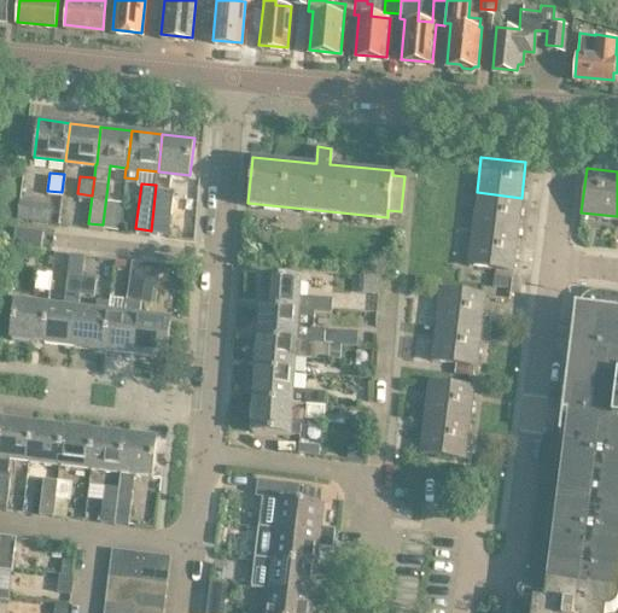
[(163,232),(169,187),(156,185),(151,231),(163,232)]
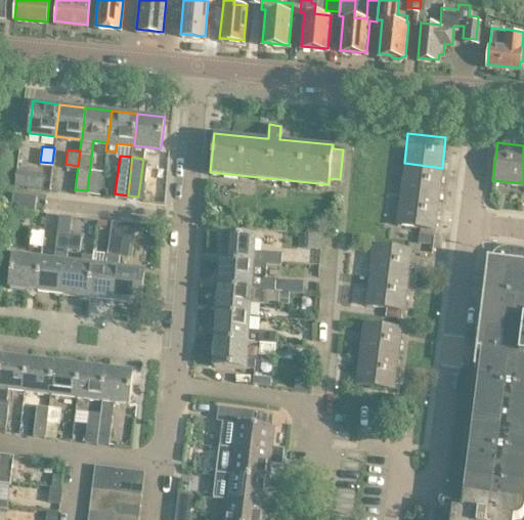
[(442,168),(404,163),(400,192),(439,197),(442,168)]
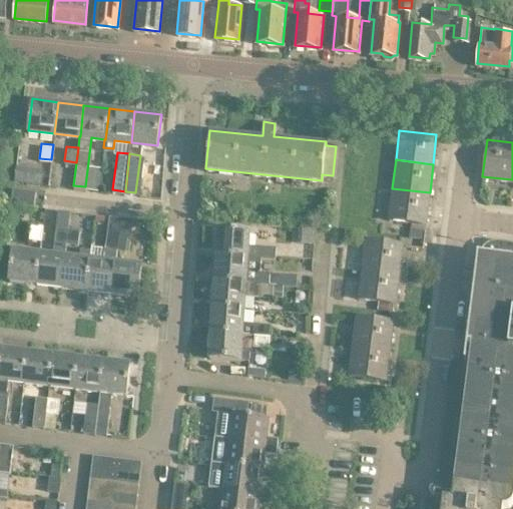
[(12,187),(10,202),(33,205),(34,190),(12,187)]
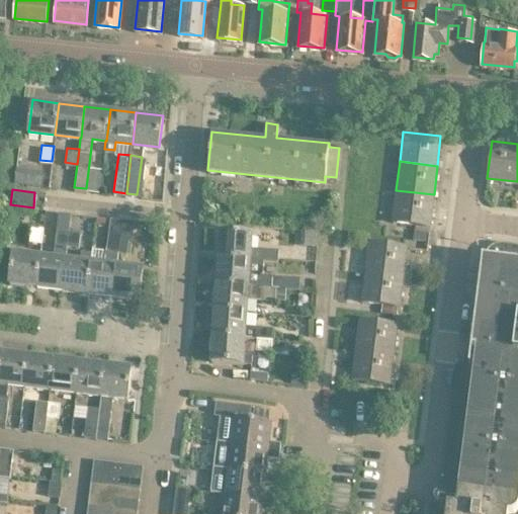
[(434,194),(396,190),(393,220),(430,225),(434,194)]
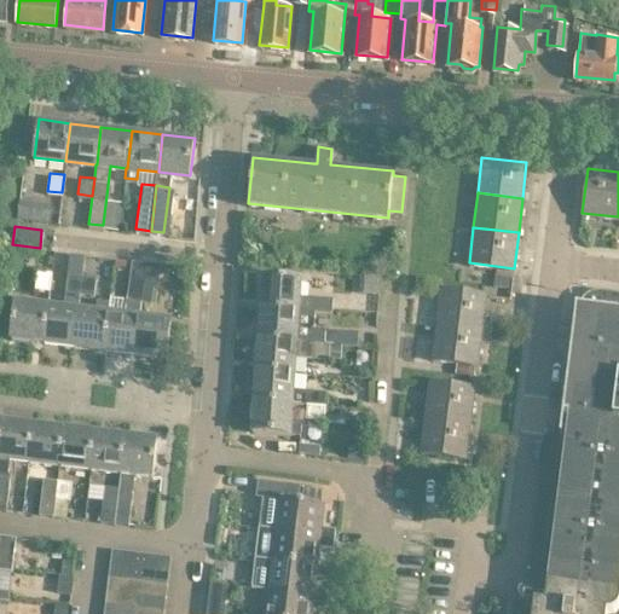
[(108,311),(103,348),(134,352),(138,314),(139,314),(142,299),(140,299),(145,260),(132,259),(127,296),(110,294),(109,299),(108,311)]
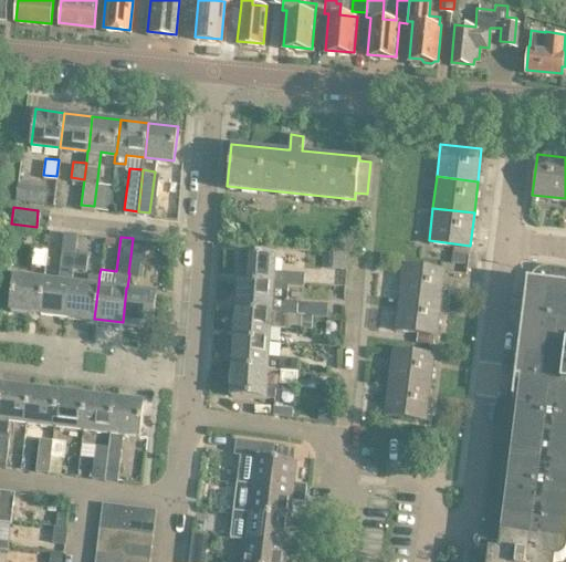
[(142,274),(146,239),(133,238),(128,273),(129,273),(142,274)]
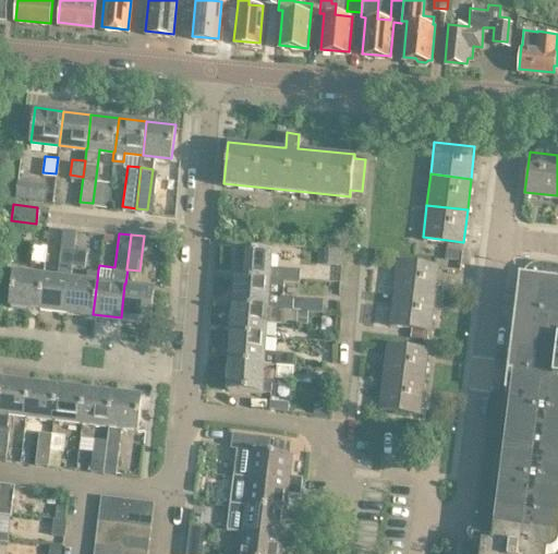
[(45,260),(46,243),(34,242),(32,257),(45,260)]
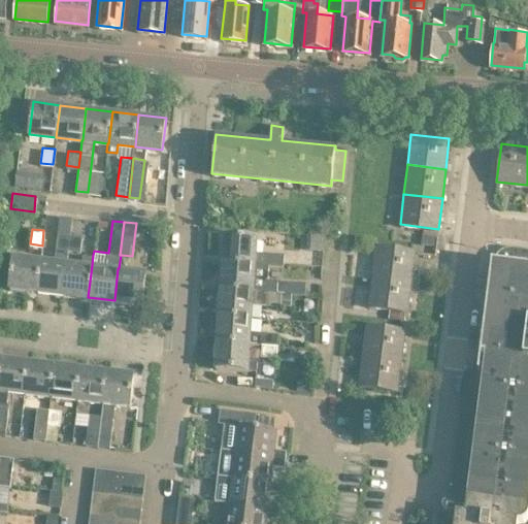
[(55,260),(40,258),(36,291),(62,294),(66,261),(68,249),(67,249),(69,233),(58,232),(55,260)]
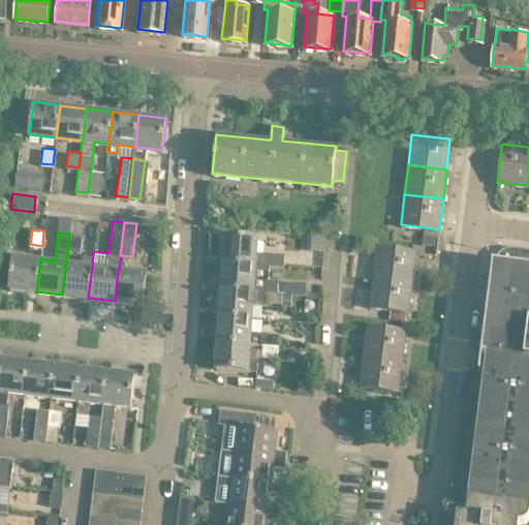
[(423,233),(422,241),(434,243),(435,235),(423,233)]
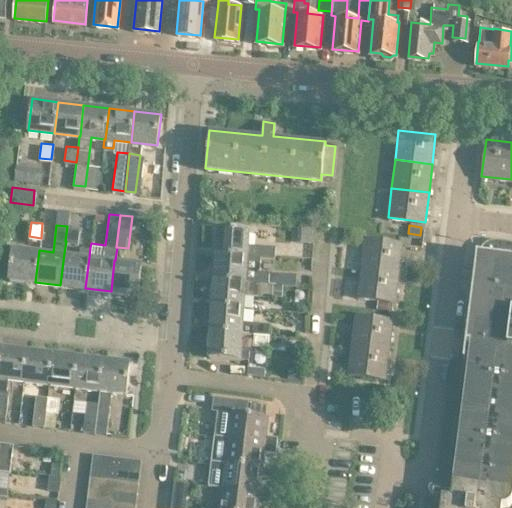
[(79,227),(67,226),(65,241),(66,241),(77,242),(79,227)]
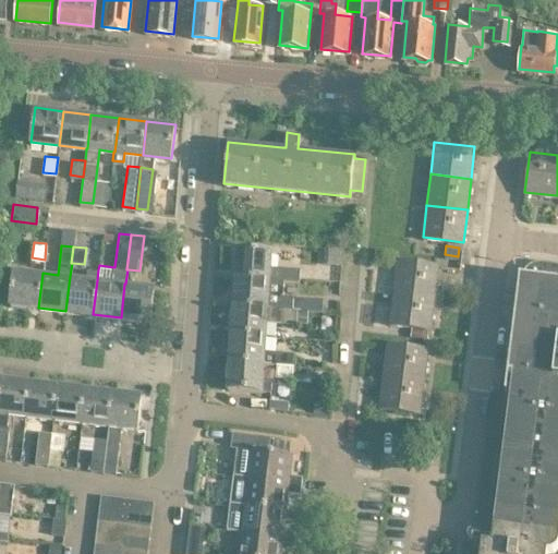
[(237,247),(235,275),(269,278),(283,279),(283,266),(270,265),(271,249),(237,247)]
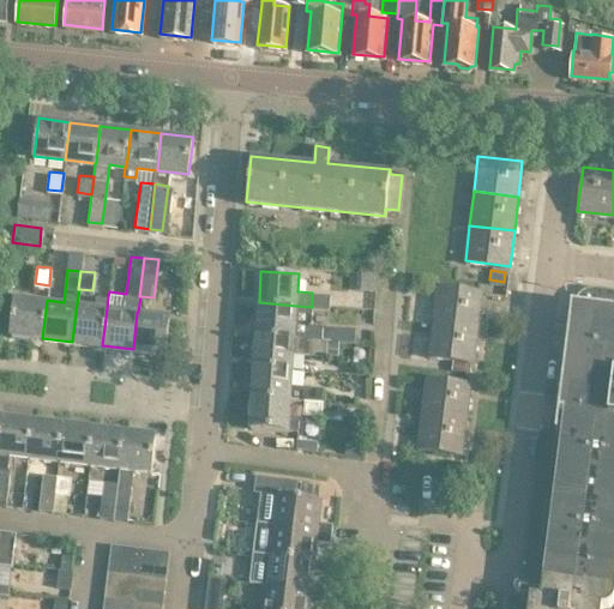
[(434,319),(476,325),(482,290),(439,284),(434,319)]
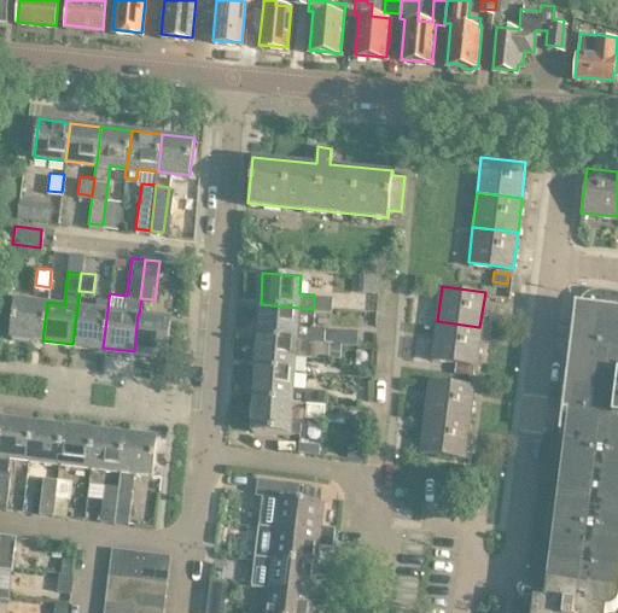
[(617,289),(598,287),(596,287),(593,287),(589,289),(587,290),(586,291),(584,292),(583,293),(582,295),(581,297),(579,298),(579,301),(578,302),(578,304),(570,398),(567,414),(544,599),(516,595),(513,612),(605,612),(606,608),(614,606),(617,599),(617,289)]
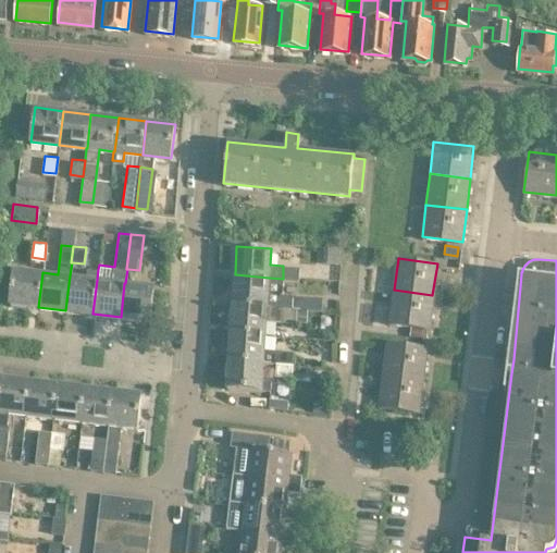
[(298,267),(283,266),(283,279),(298,280),(298,267)]
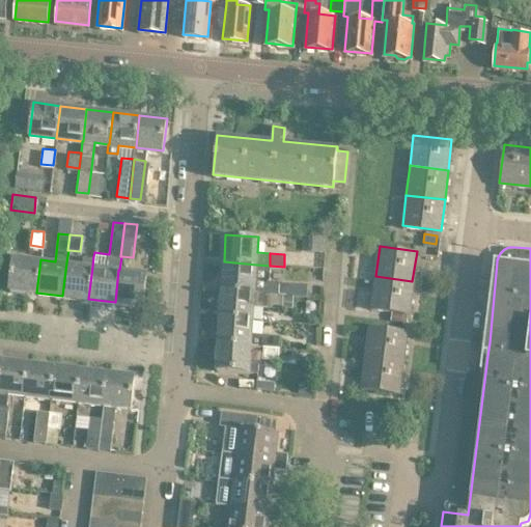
[(66,262),(62,296),(88,299),(92,267),(93,256),(84,255),(83,265),(66,262)]
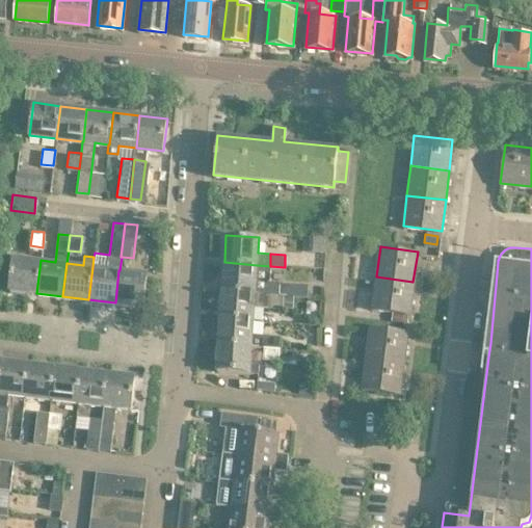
[(9,290),(36,293),(41,260),(12,257),(9,290)]
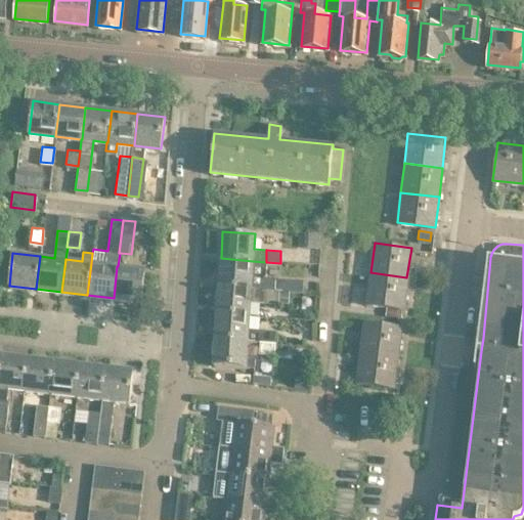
[(303,278),(265,275),(266,262),(253,261),(221,258),(219,285),(278,289),(302,291),(303,278)]
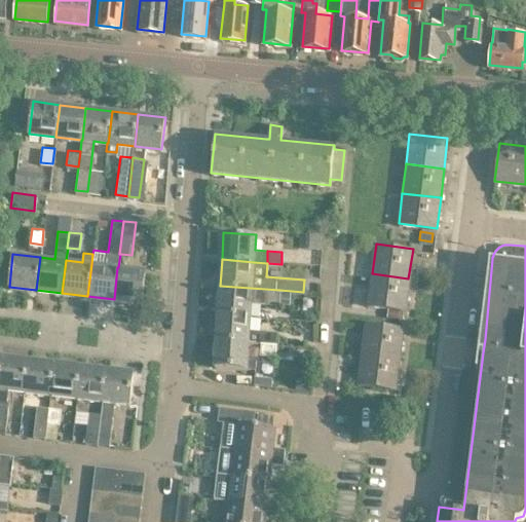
[(141,302),(144,270),(118,267),(117,267),(114,299),(141,302)]
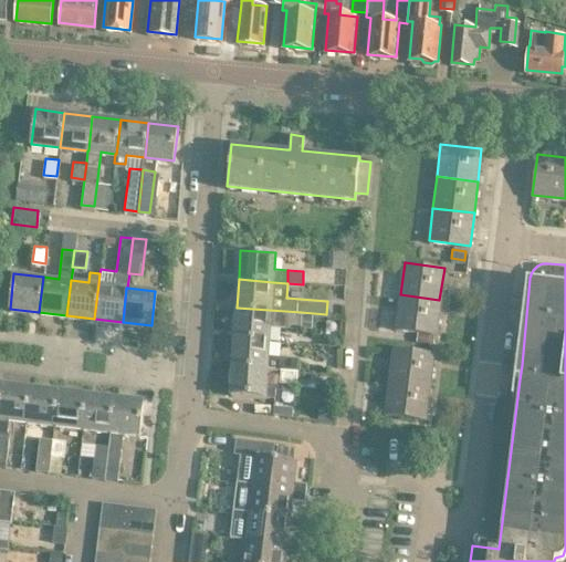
[(439,300),(400,294),(396,328),(435,333),(439,300)]
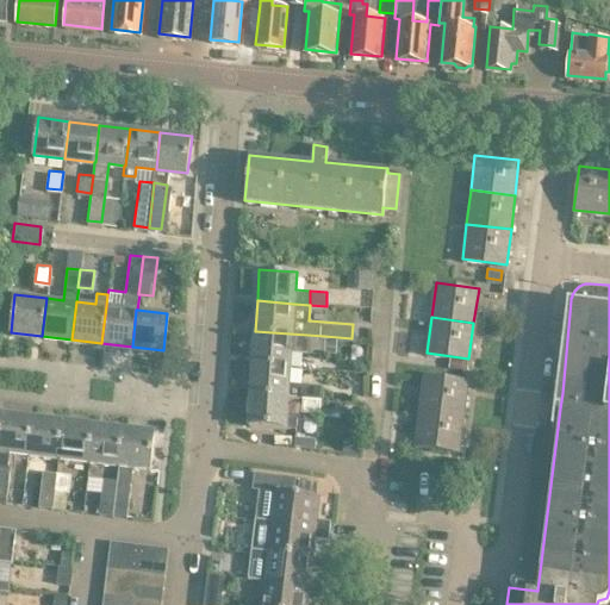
[(323,350),(324,336),(255,331),(253,361),(290,365),(291,349),(306,350),(323,350)]
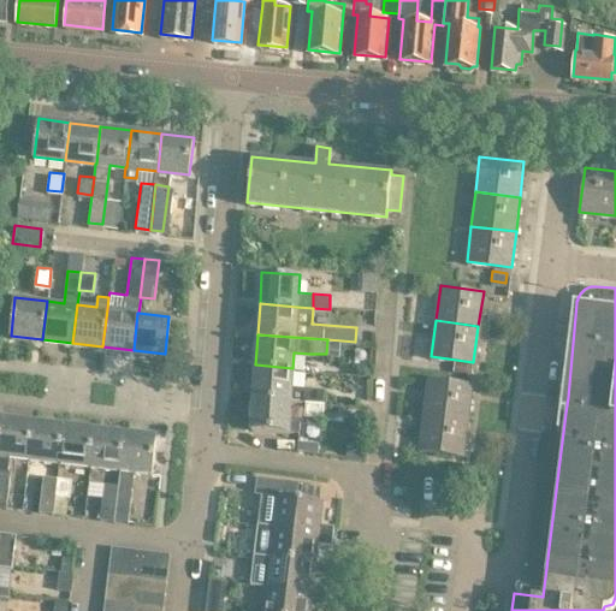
[(255,365),(253,396),(291,398),(306,399),(323,401),(324,386),(291,384),(292,368),(255,365)]
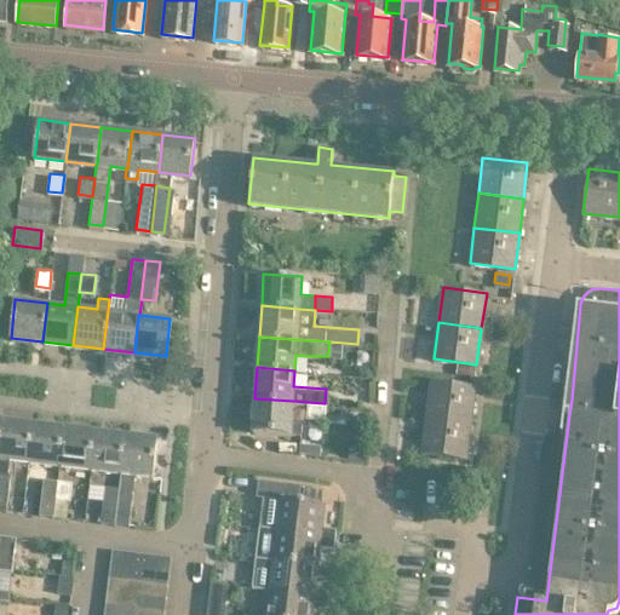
[(470,421),(475,386),(430,381),(425,415),(470,421)]
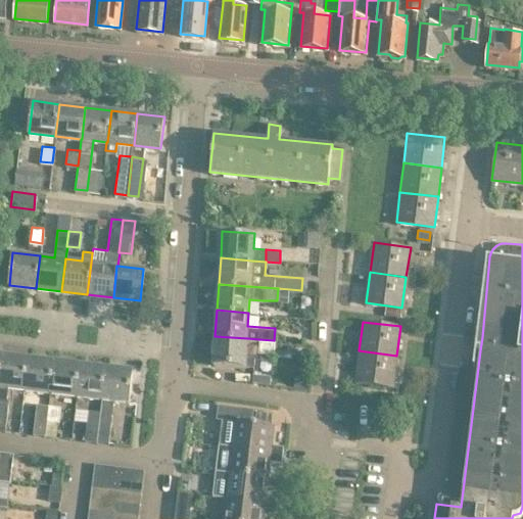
[(245,354),(247,338),(215,336),(212,363),(245,366),(245,364),(253,365),(254,355),(245,354)]
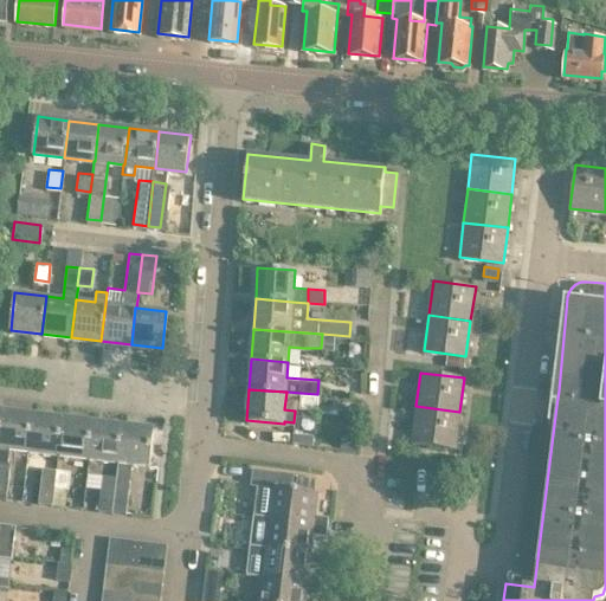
[(317,408),(317,394),(301,393),(300,407),(317,408)]
